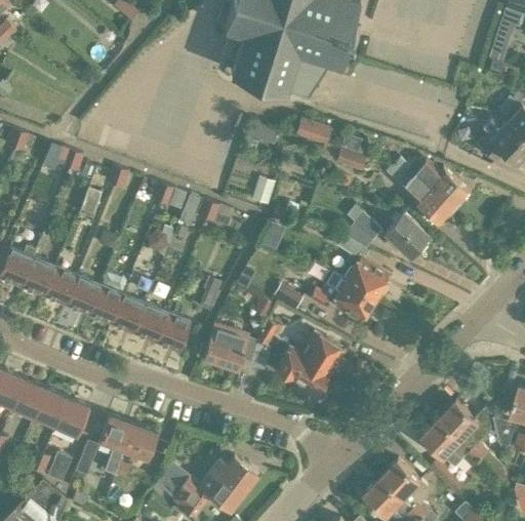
[(0,0),(0,30),(8,38),(15,30),(0,14),(0,8),(8,1),(6,0),(0,0)]
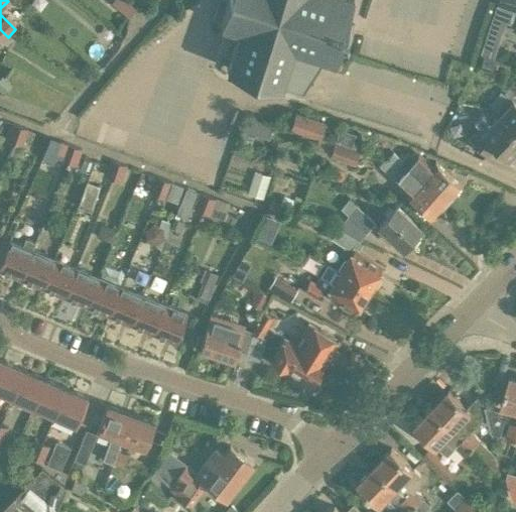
[(227,0),(219,26),(238,32),(226,71),(280,89),(282,83),(301,89),(319,58),(334,62),(353,3),(343,0),(227,0)]
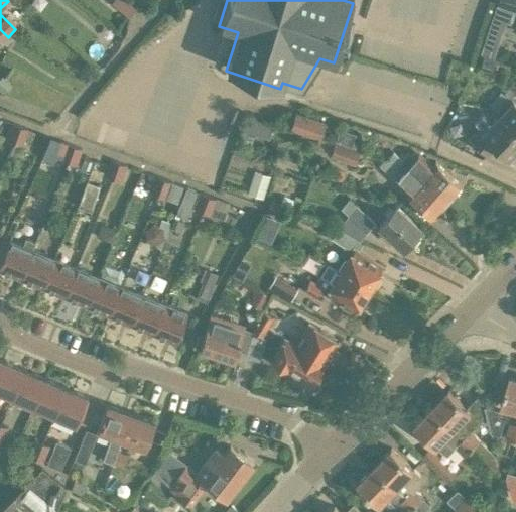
[(515,0),(499,0),(498,7),(515,12),(515,0)]
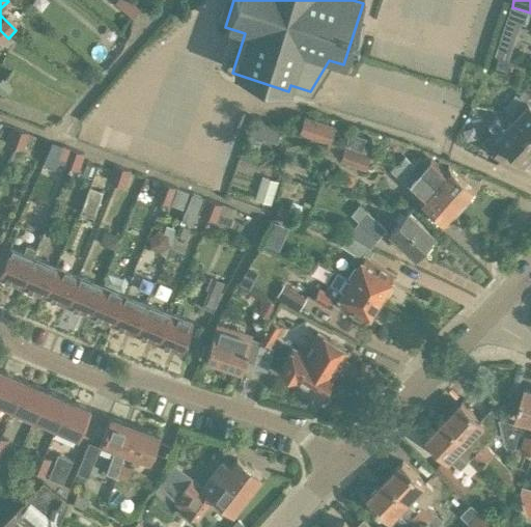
[(497,60),(505,62),(519,25),(506,21),(493,59),(497,60)]
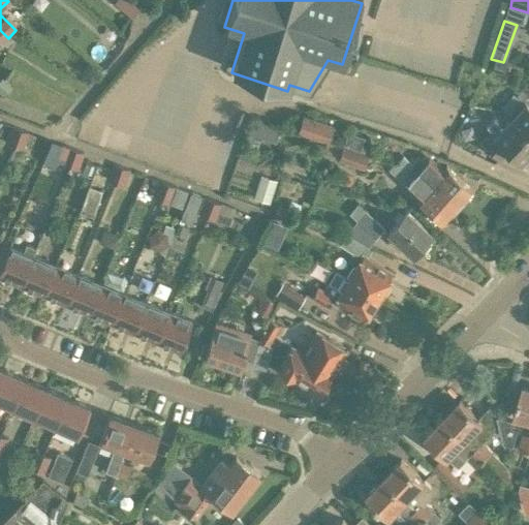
[(13,43),(8,38),(0,30),(0,45),(5,52),(13,43)]
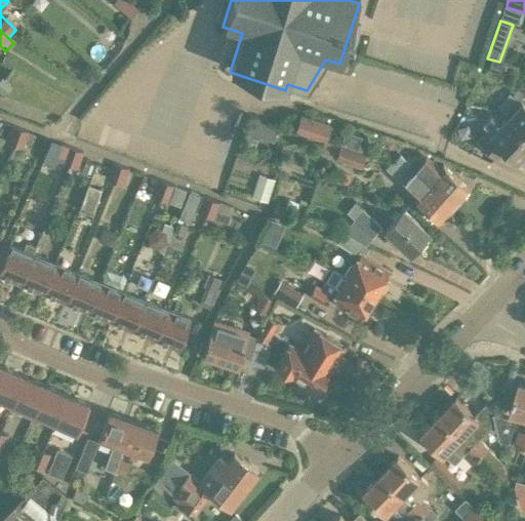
[(499,62),(491,59),(487,72),(501,76),(505,63),(499,62)]
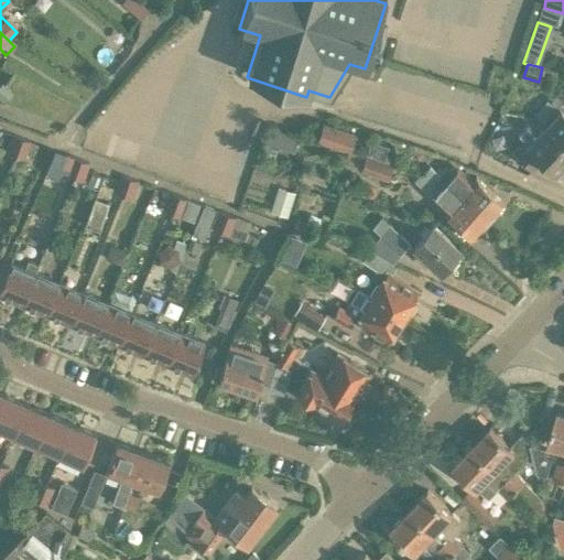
[(554,109),(537,127),(563,152),(563,103),(555,98),(549,104),(554,109)]
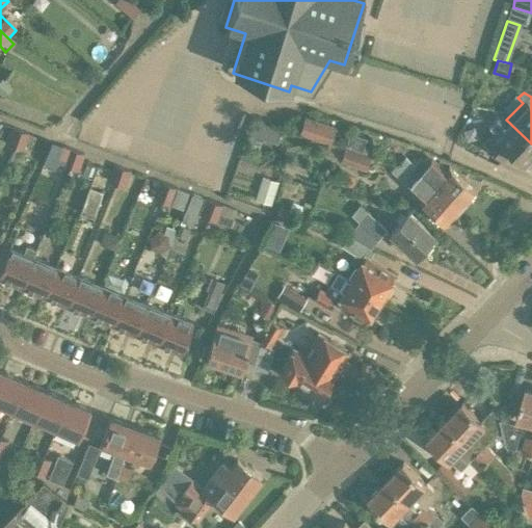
[(331,129),(304,120),(299,135),(327,143),(331,129)]
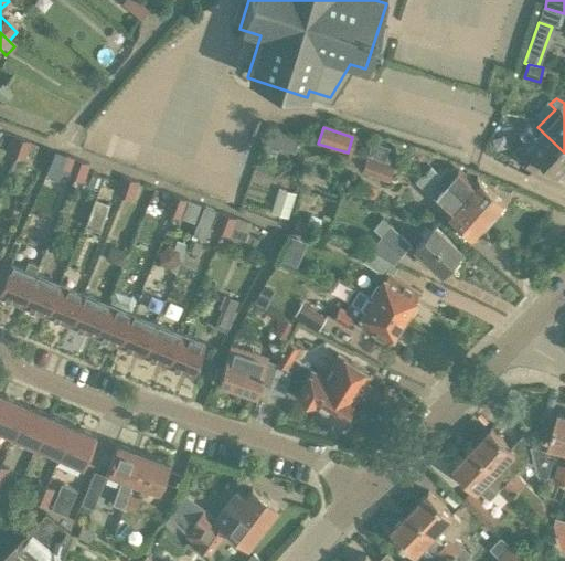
[(553,177),(564,165),(564,152),(537,127),(511,156),(531,175),(540,165),(553,177)]
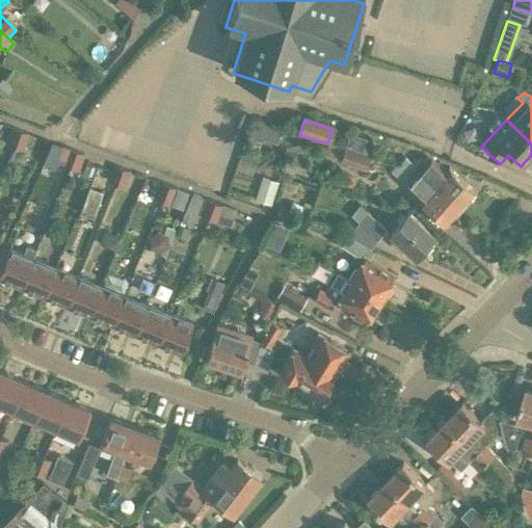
[(263,121),(258,134),(281,143),(286,130),(263,121)]
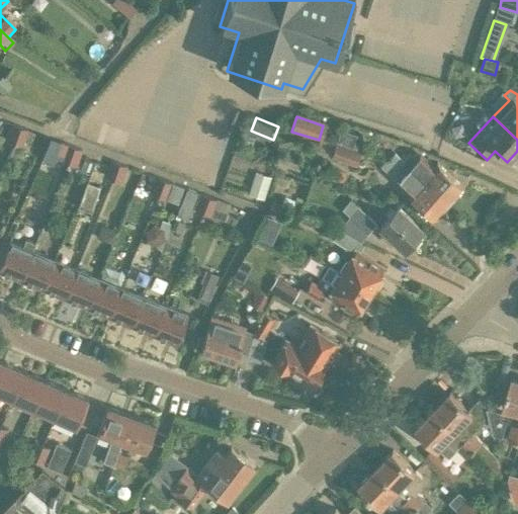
[(11,126),(5,143),(14,146),(20,130),(11,126)]
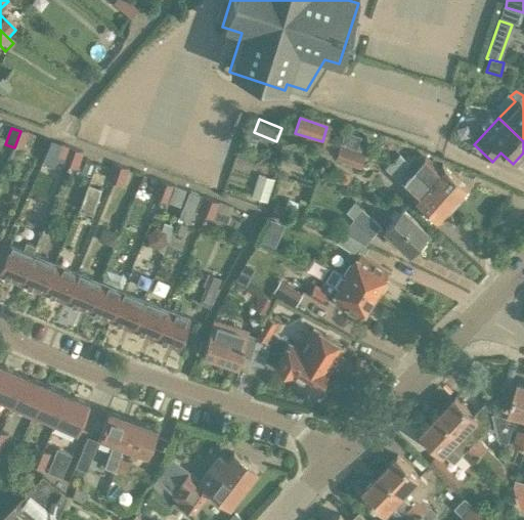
[(20,131),(14,147),(24,150),(29,135),(30,134),(20,131)]
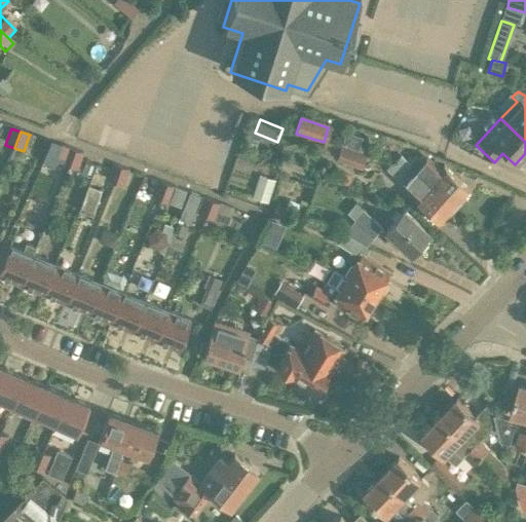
[(365,155),(338,146),(333,161),(360,170),(365,155)]
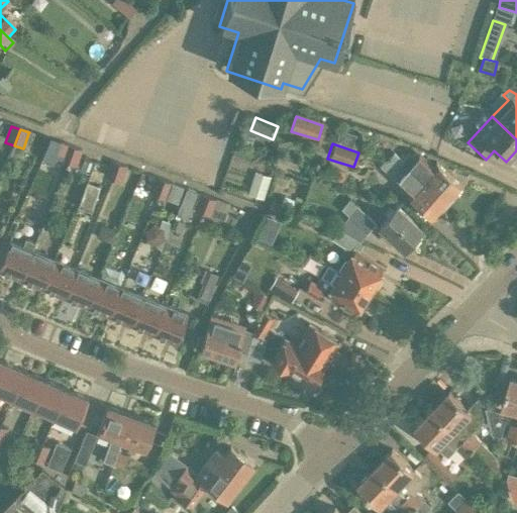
[(65,147),(60,162),(68,166),(74,149),(66,146),(65,147)]
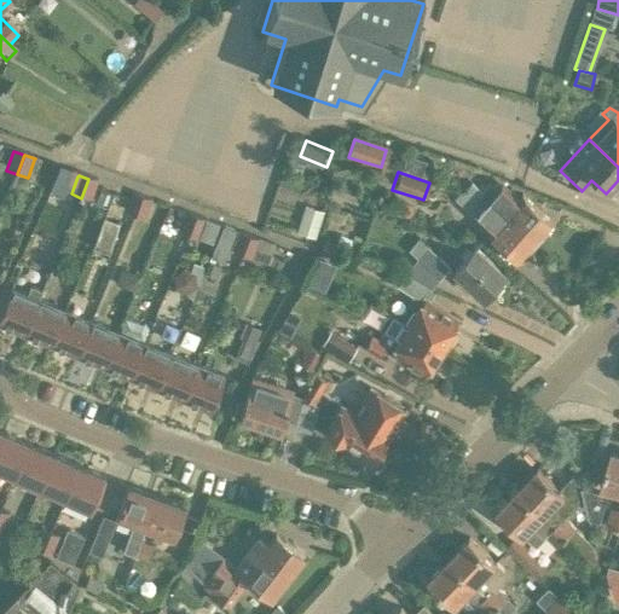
[(88,179),(81,198),(92,202),(99,183),(88,179)]
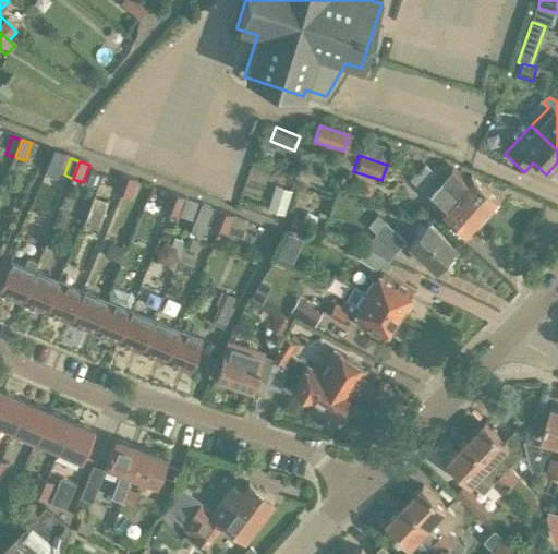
[(429,173),(480,219),(495,203),(470,179),(464,184),(450,171),(446,175),(439,168),(434,175),(425,167),(423,168),(429,173)]
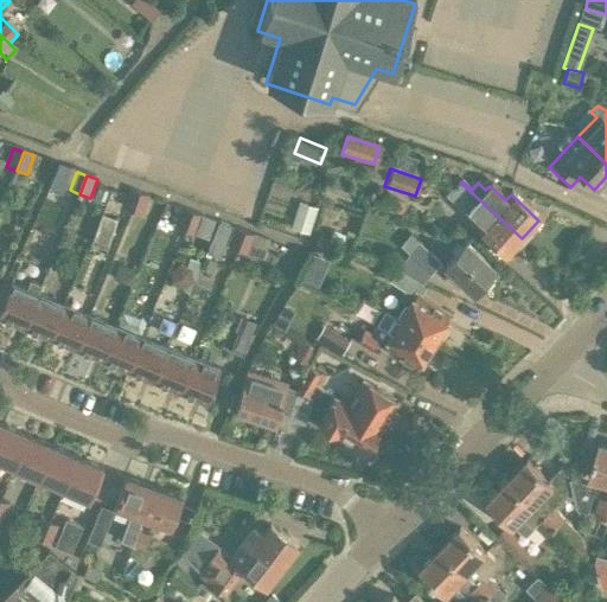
[(467,189),(460,183),(453,192),(462,200),(460,203),(470,207),(466,211),(481,225),(477,231),(504,256),(522,238),(467,189)]
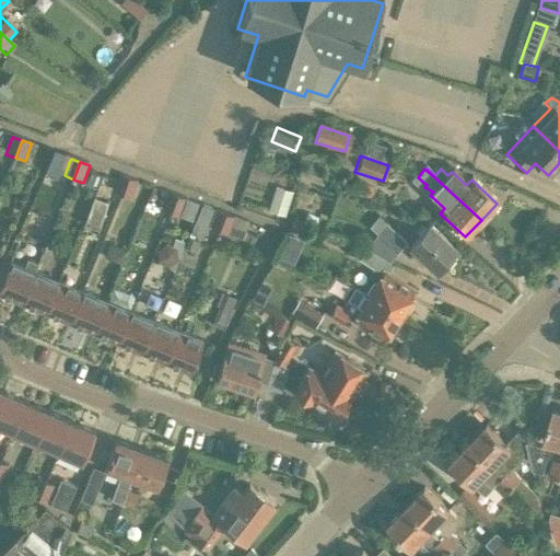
[(119,176),(114,194),(123,197),(129,180),(119,176)]
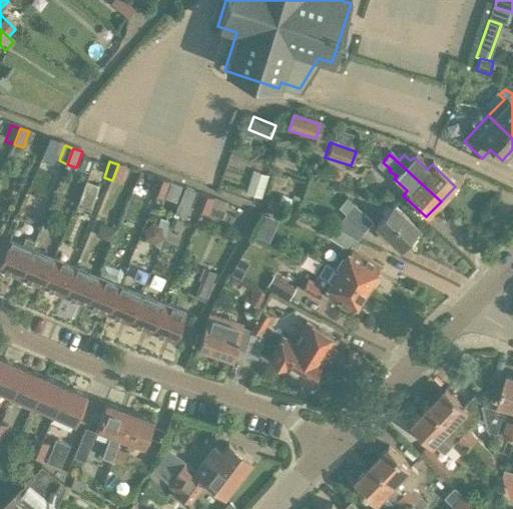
[(118,164),(112,180),(120,183),(121,181),(126,167),(118,164)]
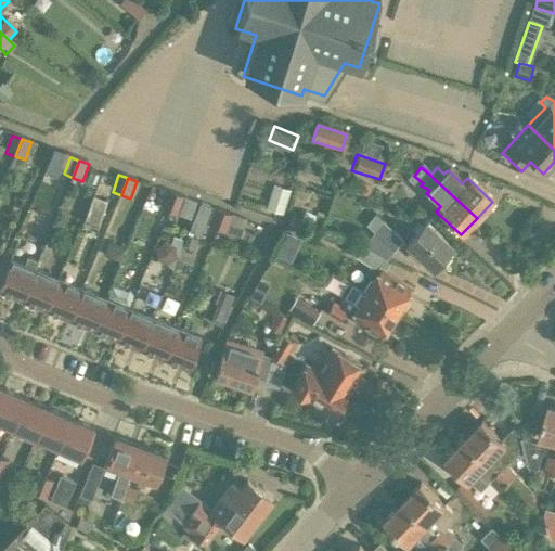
[(291,193),(274,188),(267,209),(283,215),(291,193)]
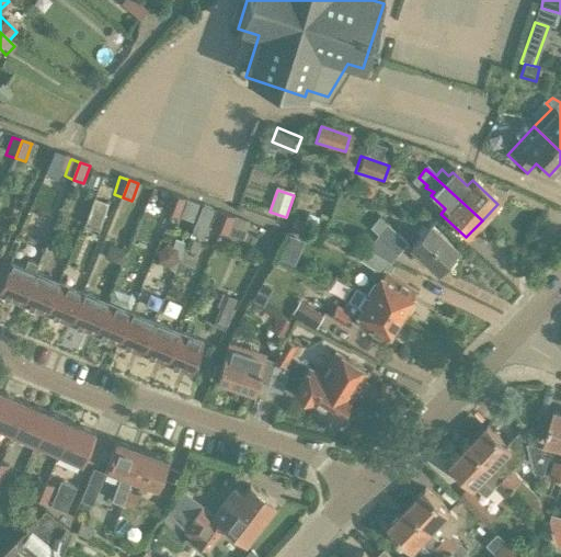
[(168,194),(162,212),(172,216),(179,199),(168,194)]
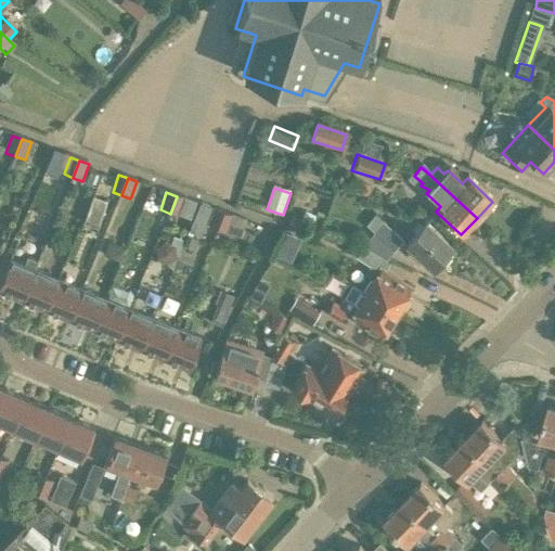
[(177,196),(170,214),(179,217),(185,200),(177,196)]
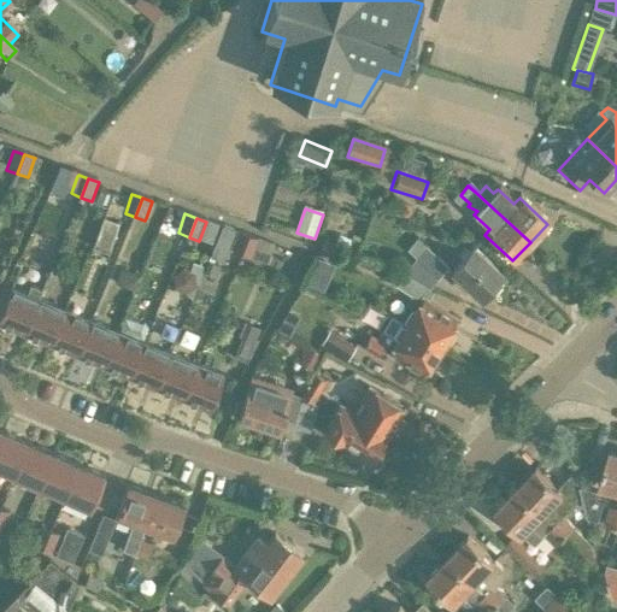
[(221,229),(207,262),(222,266),(235,234),(221,229)]
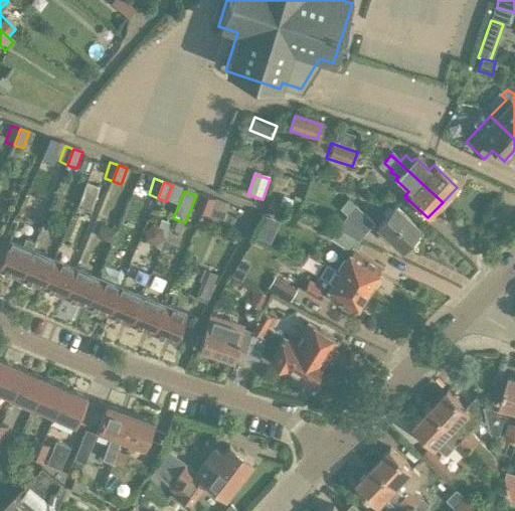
[(198,195),(192,210),(201,214),(207,198),(198,195)]
